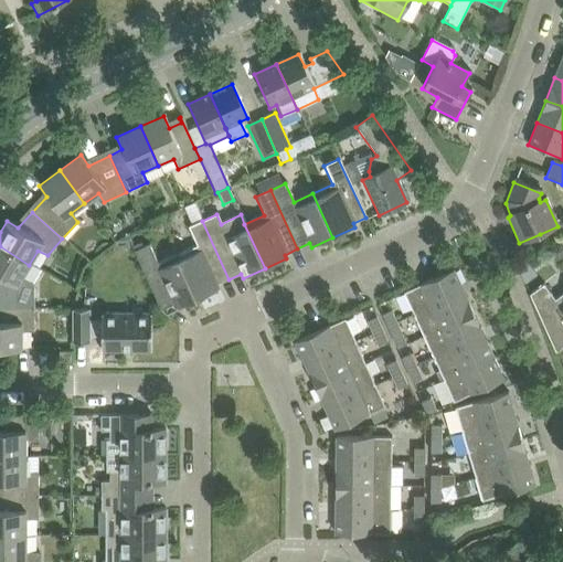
[(195,246),(177,255),(197,299),(218,289),(216,286),(229,279),(202,221),(188,228),(195,246)]
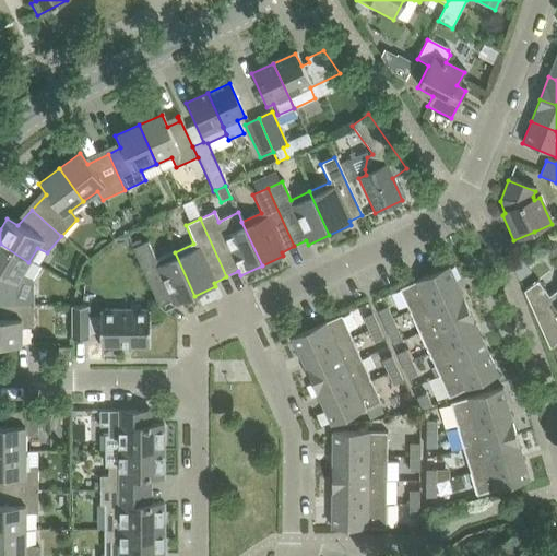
[(170,303),(173,306),(194,296),(175,252),(155,262),(146,243),(132,249),(158,308),(170,303)]
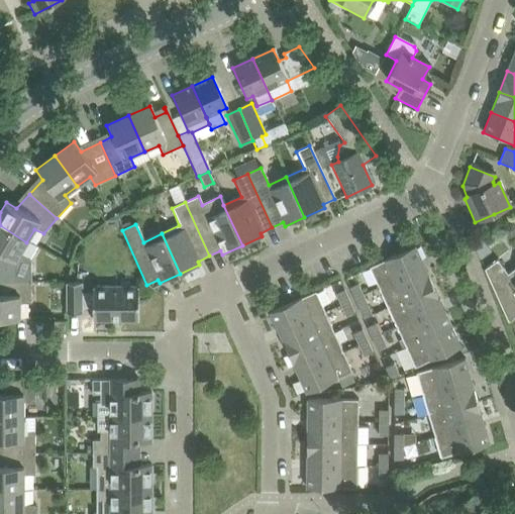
[(0,283),(30,283),(30,262),(19,255),(26,242),(0,225),(0,283)]
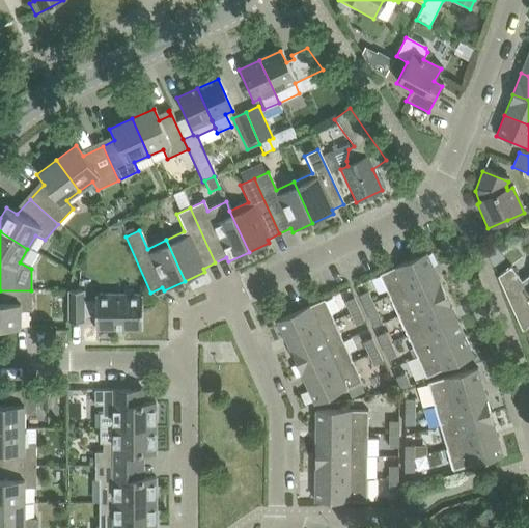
[(495,245),(484,251),(492,268),(503,259),(495,245)]
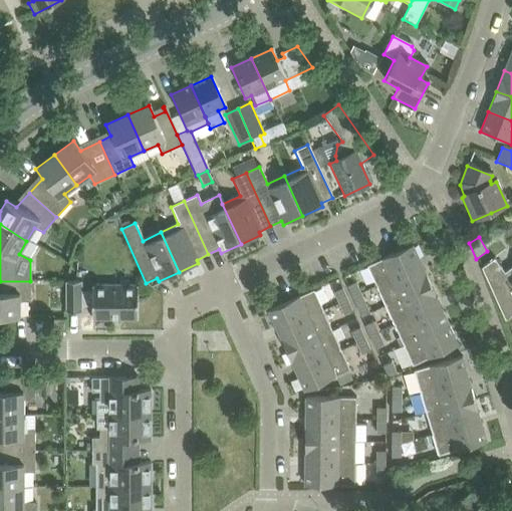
[(366,267),(375,287),(421,266),(412,246),(366,267)]
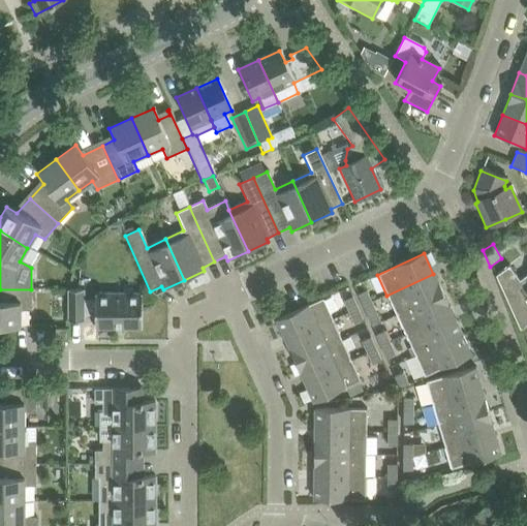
[(526,275),(519,282),(507,267),(495,277),(519,331),(522,330),(526,326),(526,275)]
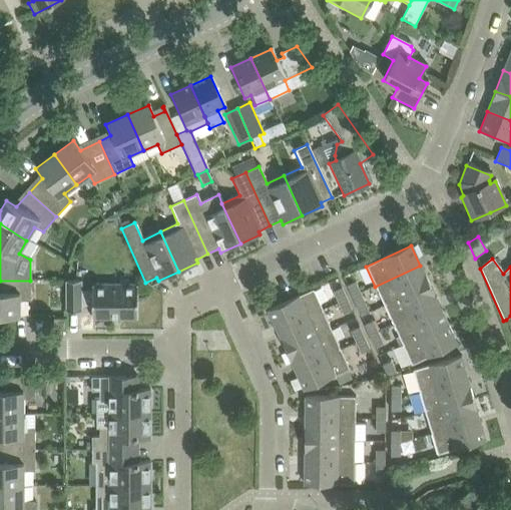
[(375,287),(384,307),(429,286),(420,266),(375,287)]
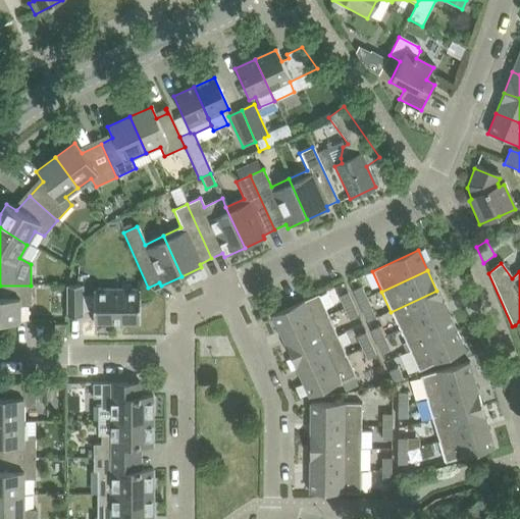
[(31,307),(31,286),(0,286),(0,323),(19,323),(19,307),(31,307)]
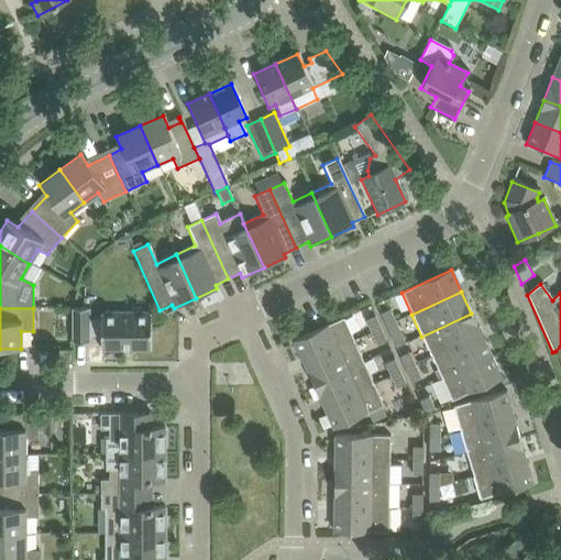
[(150,314),(128,314),(100,314),(100,322),(89,322),(89,309),(70,309),(70,343),(89,343),(89,337),(100,337),(100,351),(150,351),(150,314)]
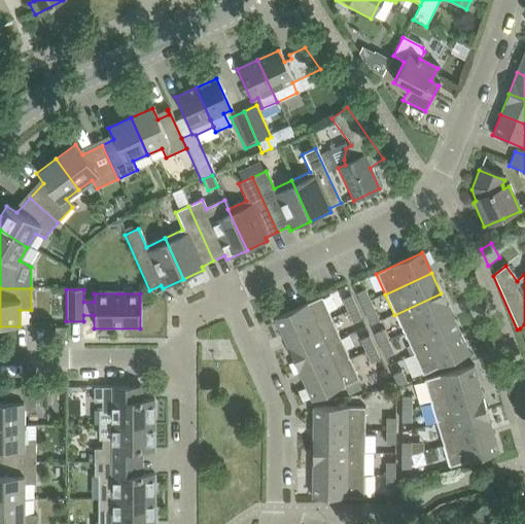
[(355,294),(360,306),(369,302),(363,290),(355,294)]
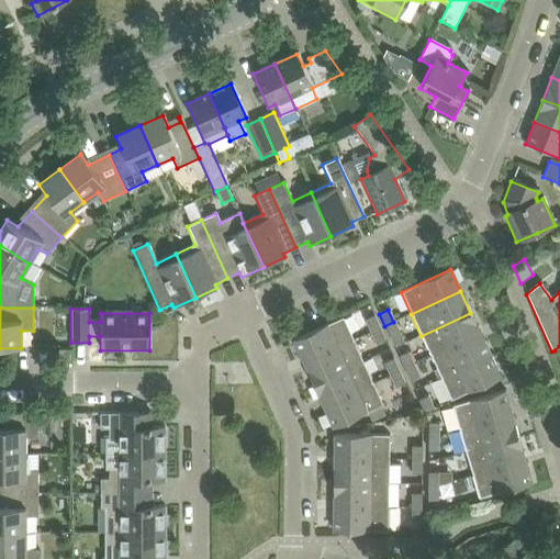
[(421,336),(430,358),(480,335),(470,313),(421,336)]
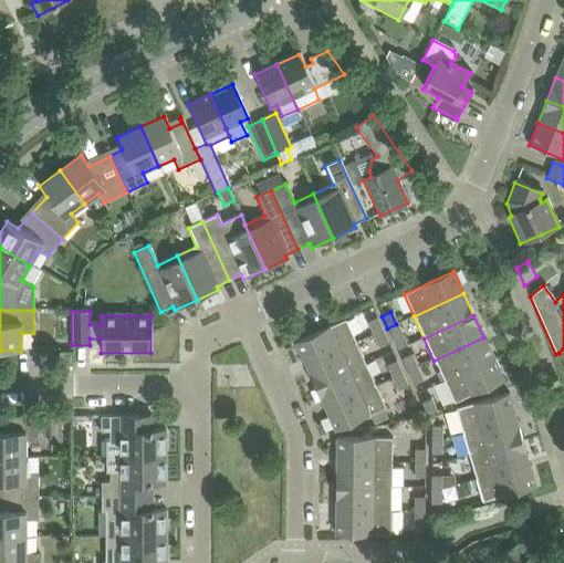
[(376,319),(367,322),(373,335),(382,331),(376,319)]
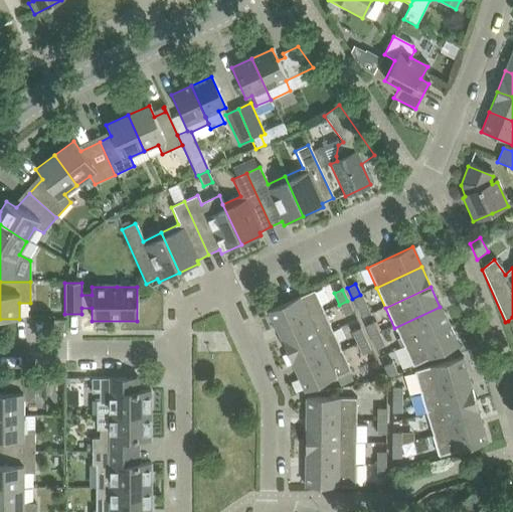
[(268,312),(277,333),(323,312),(314,292),(268,312)]
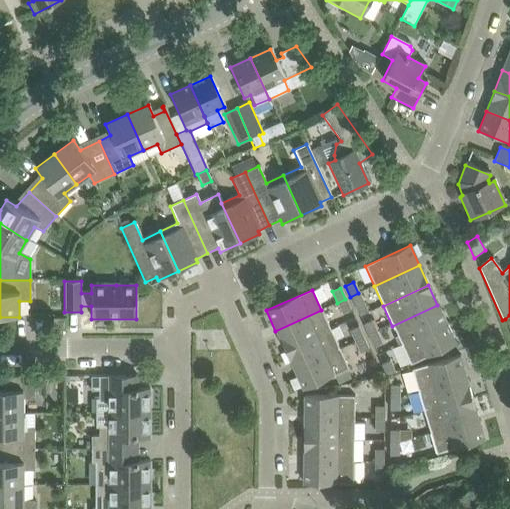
[(359,317),(367,313),(358,293),(350,297),(359,317)]
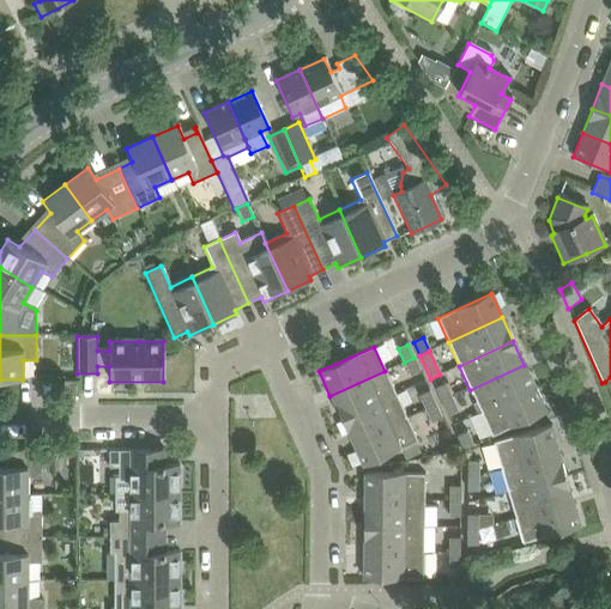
[(410,376),(419,372),(413,358),(404,363),(410,376)]
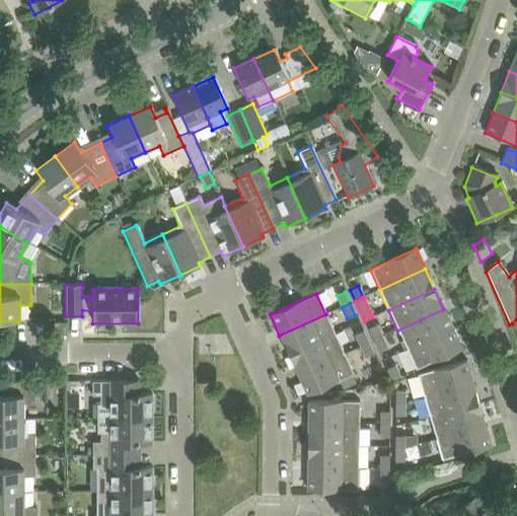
[(397,330),(407,351),(452,329),(443,309),(397,330)]
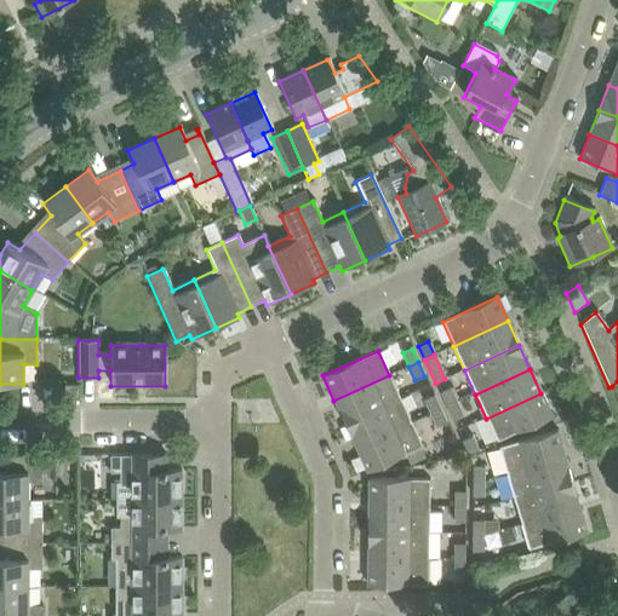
[(389,375),(333,401),(344,425),(400,399),(389,375)]
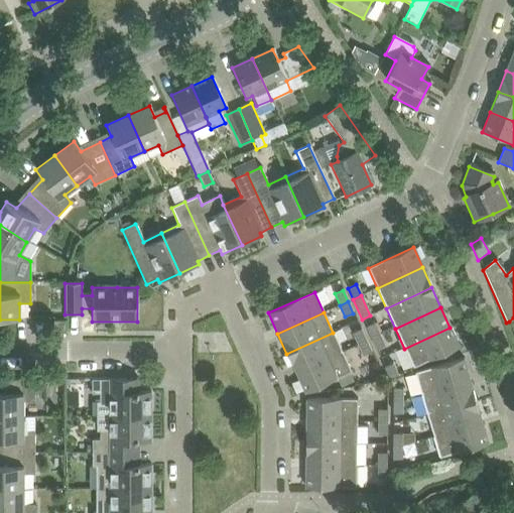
[(65,322),(52,322),(52,334),(65,334),(65,322)]
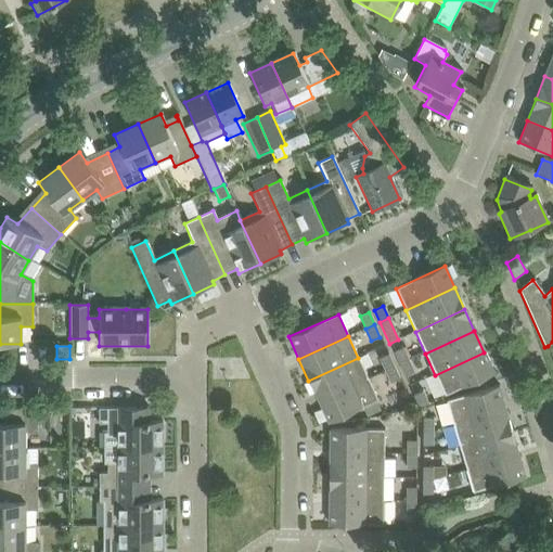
[(394,352),(399,366),(408,361),(402,348),(394,352)]
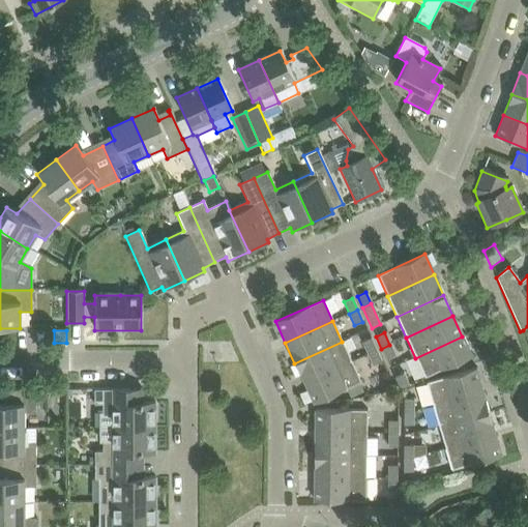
[(471,357),(462,337),(415,358),(424,379),(471,357)]
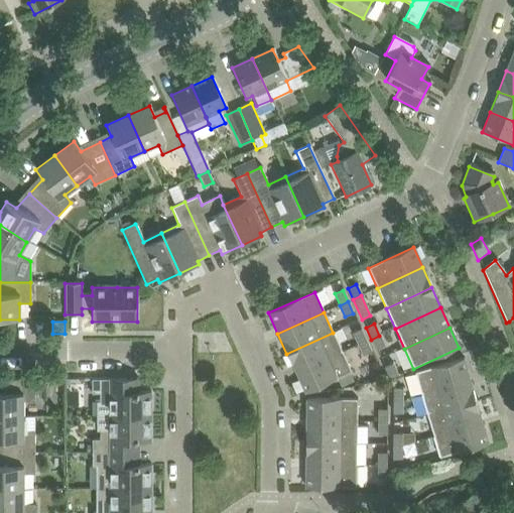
[(352,334),(358,346),(366,342),(360,330),(352,334)]
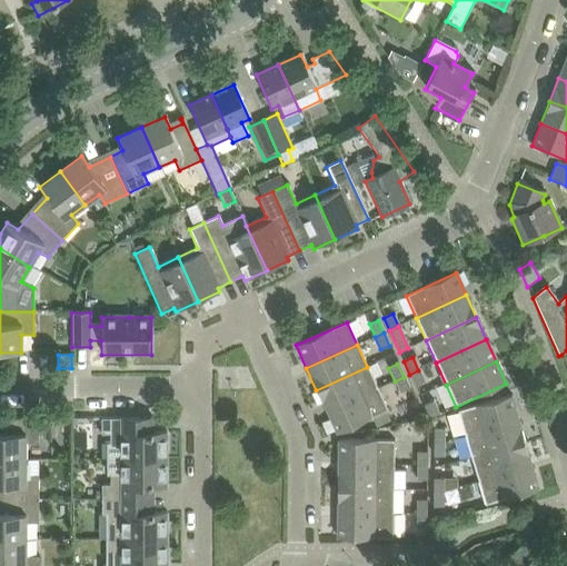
[(367,367),(316,390),(326,413),(377,389),(367,367)]
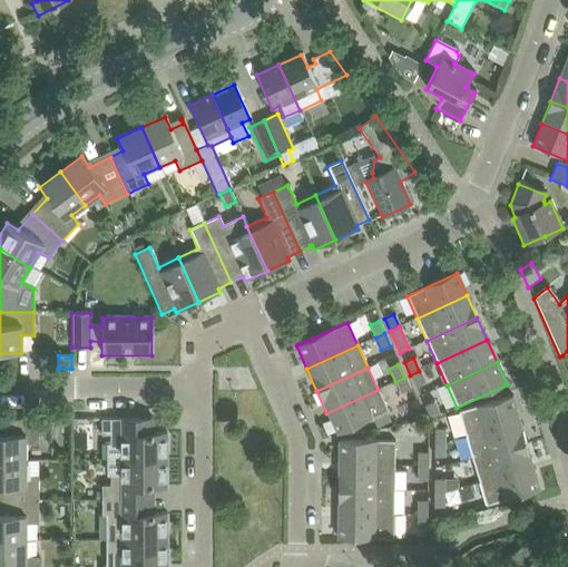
[(415,388),(424,383),(419,371),(410,375),(415,388)]
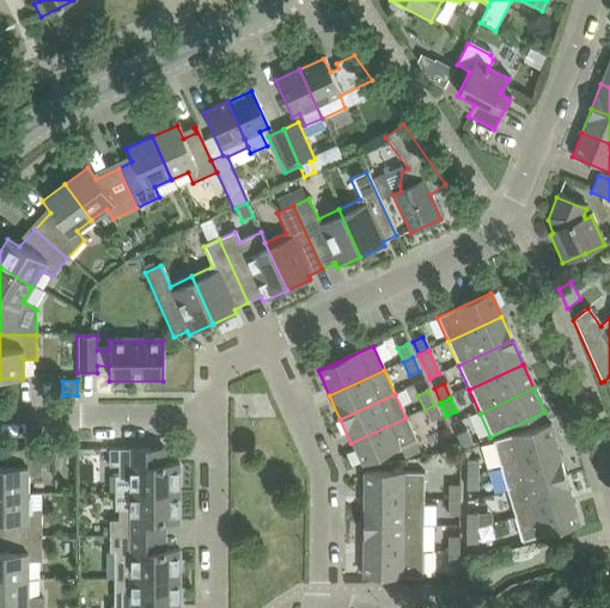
[(440,418),(434,405),(425,410),(431,423),(440,418)]
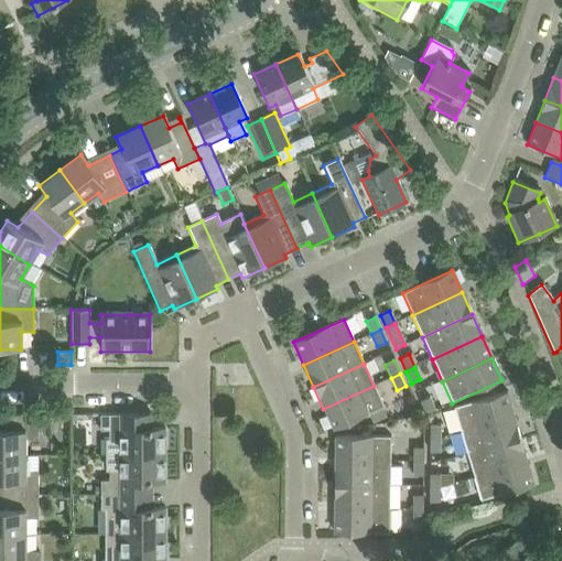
[(333,431),(384,408),(374,386),(323,409),(333,431)]
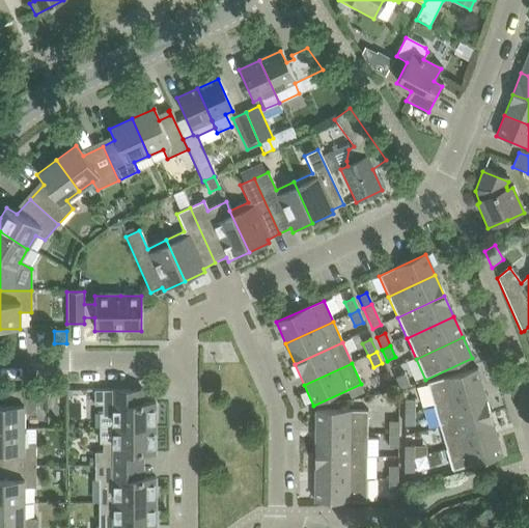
[(456,376),(426,385),(433,407),(482,392),(476,370),(456,376)]
